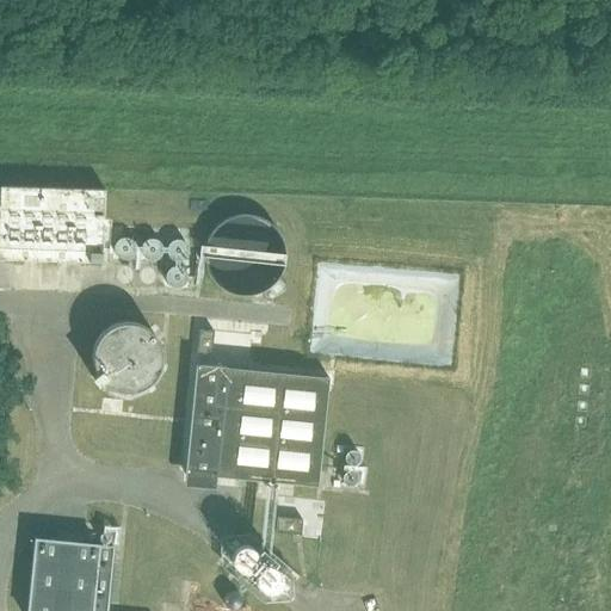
[(104,190),(0,185),(0,259),(102,263),(104,190)]
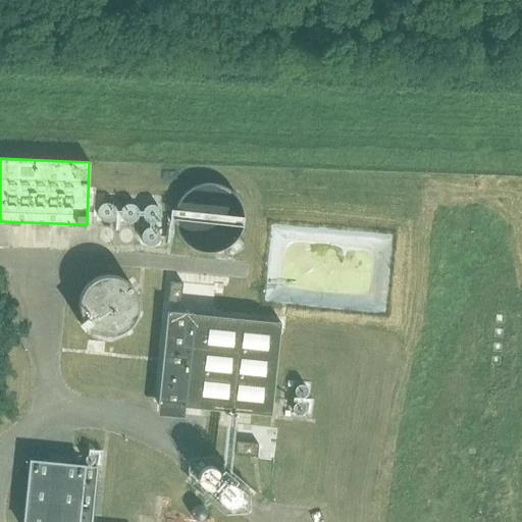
[(171,216),(173,227),(178,237),(187,244),(196,249),(207,251),(217,249),(227,244),(235,236),(240,226),(241,215),(239,205),(233,195),(226,188),(216,183),(206,181),(195,184),(186,189),(178,196),(173,206),(171,216)]
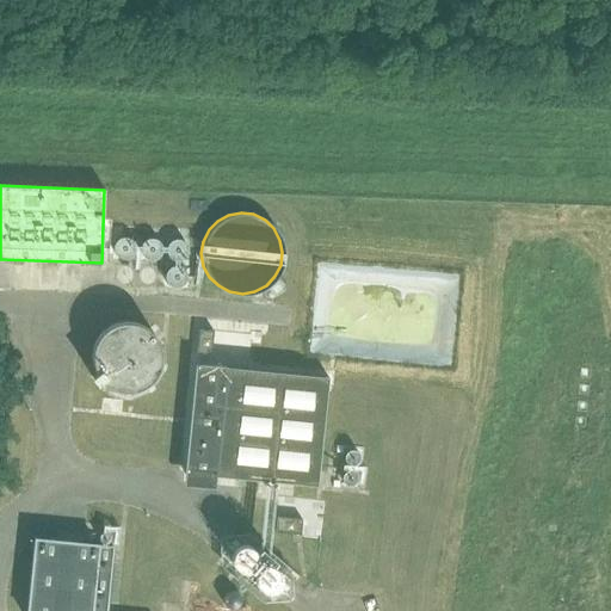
[(139,275),(139,277),(141,282),(146,284),(150,284),(154,281),(155,275),(153,270),(147,267),(142,270),(139,275)]
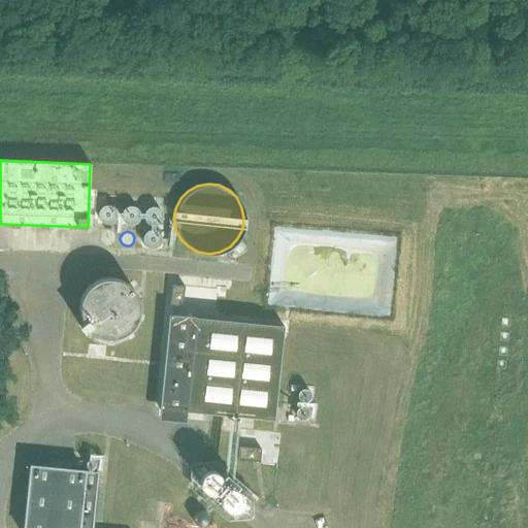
[(101,239),(101,240),(104,244),(109,245),(113,242),(114,236),(111,233),(106,232),(102,234),(101,239)]
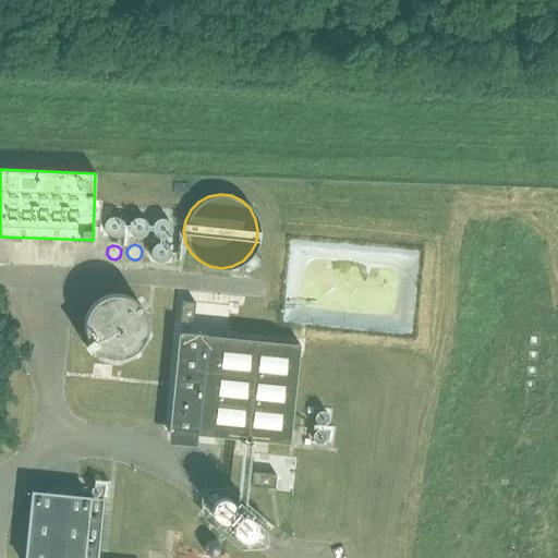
[(83,327),(85,337),(89,346),(97,352),(106,356),(116,359),(126,356),(135,352),(142,344),(146,336),(148,326),(146,316),(142,306),(134,300),(125,295),(116,294),(105,295),(96,301),(89,307),(85,316),(83,327)]
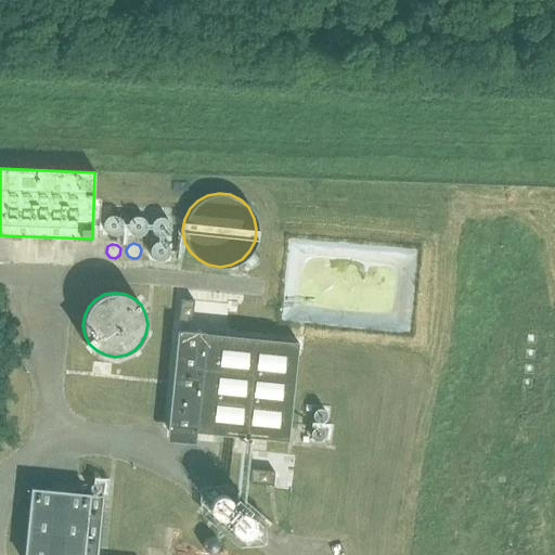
[(180,299),(178,321),(192,322),(193,300),(180,299)]
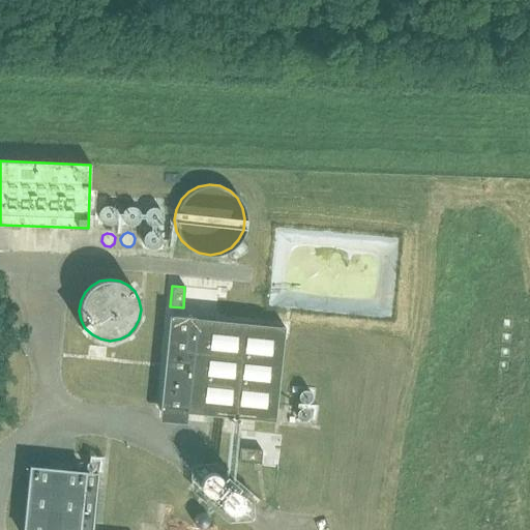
[(170,316),(158,420),(185,423),(186,412),(274,421),(285,327),(170,316)]
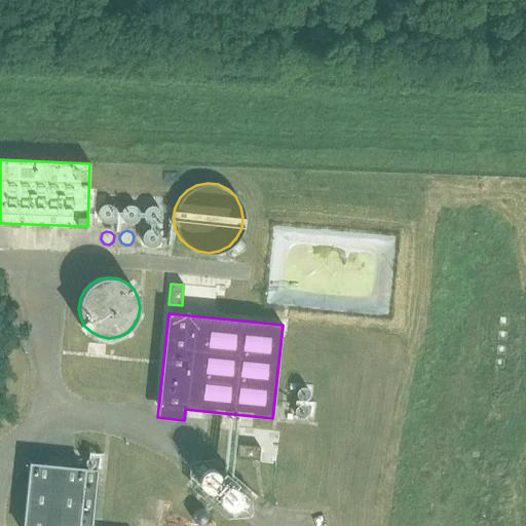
[(259,448),(237,445),(236,457),(258,460),(259,448)]
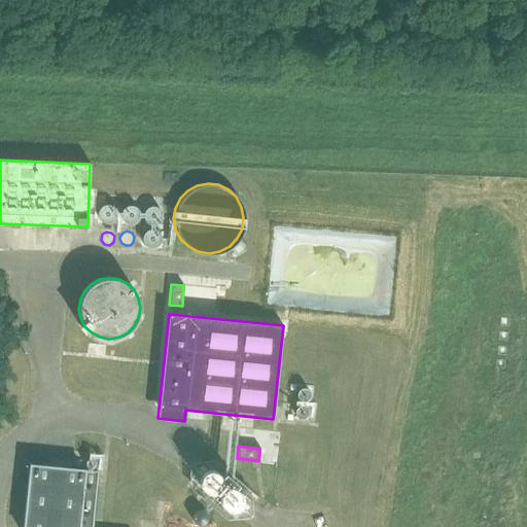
[(91,526),(98,470),(29,463),(22,526),(91,526)]
